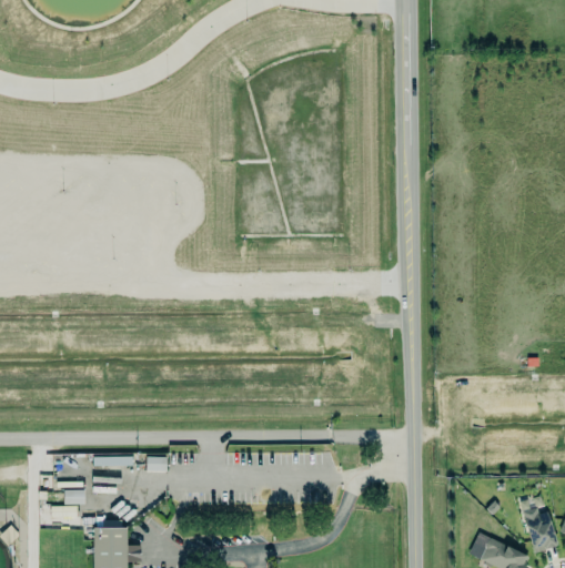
[(133,456),(94,457),(94,466),(134,466),(133,456)]
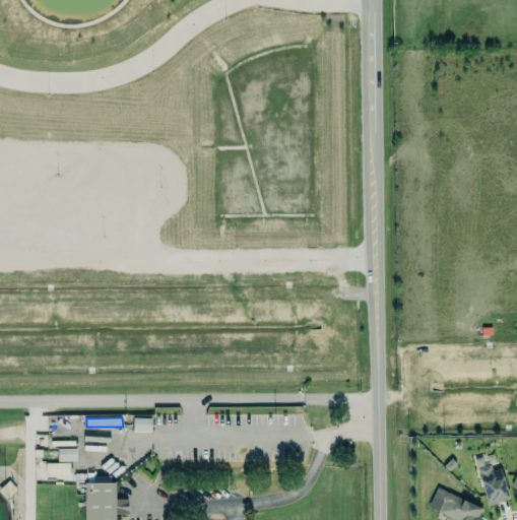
[(135,432),(153,432),(154,418),(135,418),(135,432)]
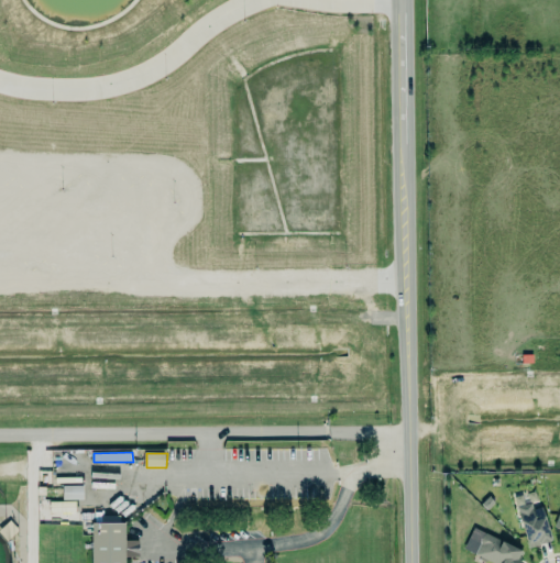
[(85,486),(65,486),(65,499),(85,499),(85,486)]
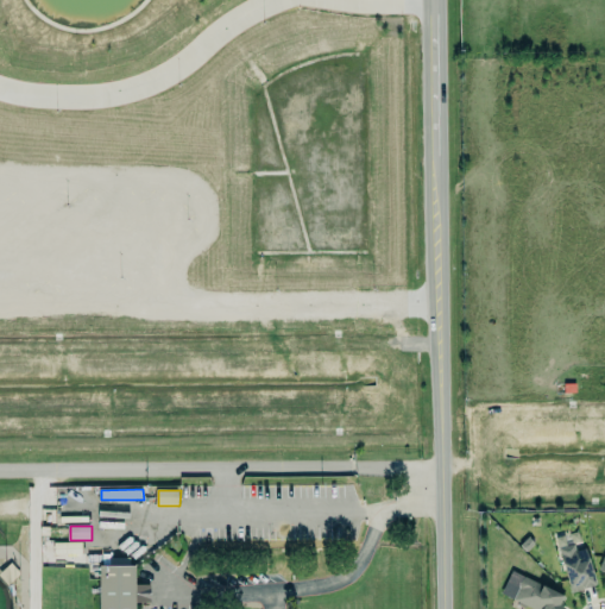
[(590,548),(583,550),(578,533),(559,538),(573,592),(599,586),(590,548)]
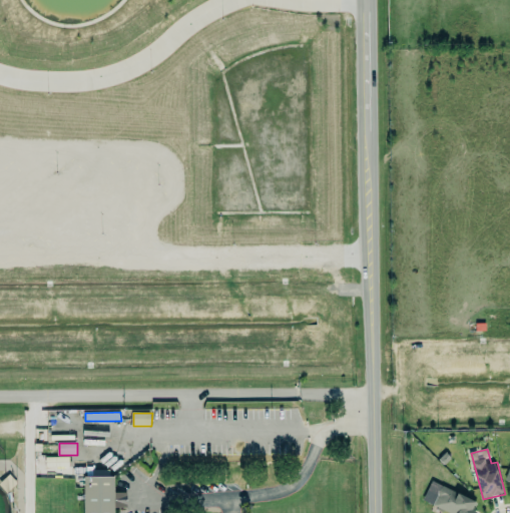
[(49,467),(71,466),(71,457),(49,458),(49,467)]
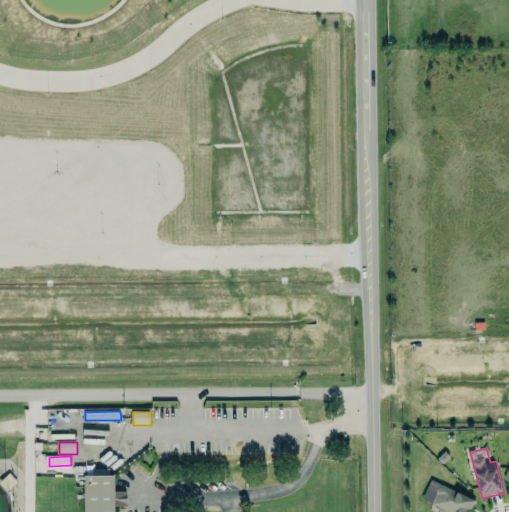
[(114,511),(114,475),(82,475),(82,511),(114,511)]
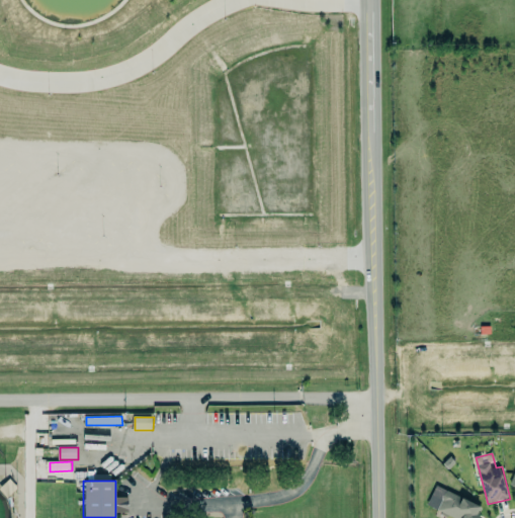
[(429,507),(454,517),(483,517),(484,516),(480,514),(484,506),(437,487),(429,507)]
